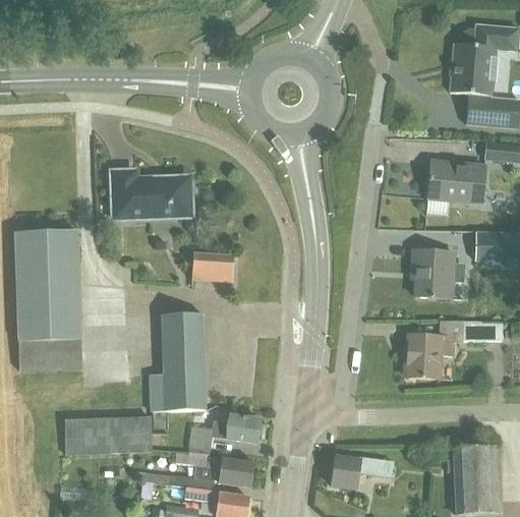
[(485,84),(489,47),(516,50),(517,27),(493,25),(478,24),(475,23),(474,27),(473,27),(472,27),(471,27),(469,29),(468,29),(467,29),(466,30),(465,30),(464,31),(463,32),(462,33),(461,33),(460,34),(459,35),(459,37),(458,38),(458,39),(457,40),(457,42),(457,43),(453,43),(451,62),(450,75),(449,91),(455,92),(468,93),(468,94),(468,95),(467,95),(465,110),(464,122),(465,122),(488,124),(516,127),(517,127),(519,100),(489,97),(489,95),(490,95),(492,85),(487,84),(485,84)]
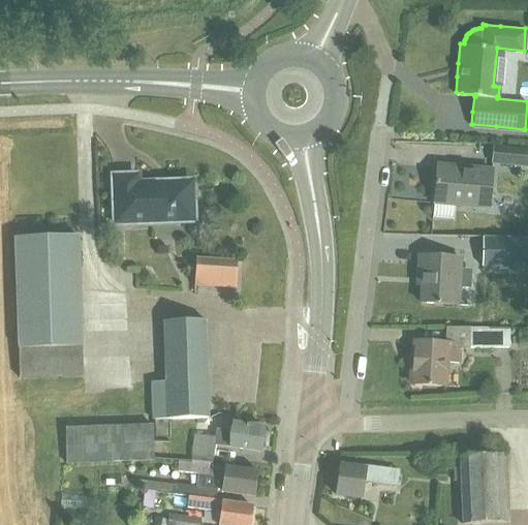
[(527,147),(522,147),(493,144),(492,160),(527,163),(527,147)]
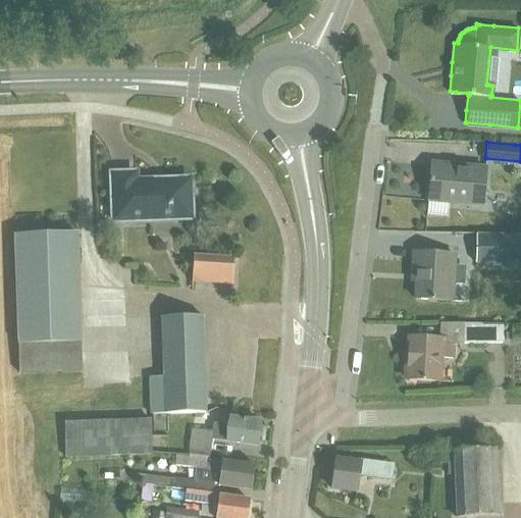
[(481,202),(484,165),(431,161),(427,198),(481,202)]
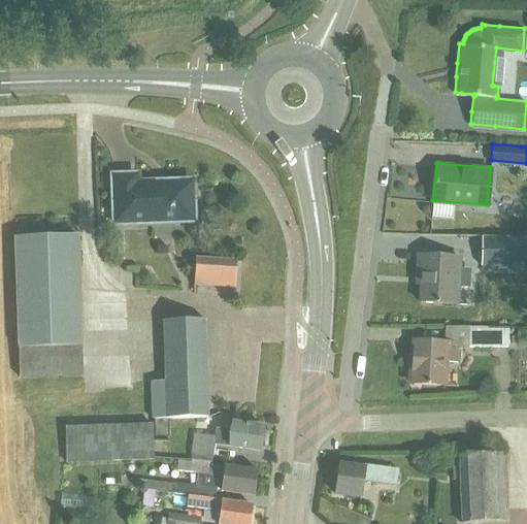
[(136,173),(112,174),(114,222),(154,220),(154,216),(169,216),(169,220),(194,219),(192,179),(166,181),(166,183),(153,184),(152,182),(137,182),(136,173)]
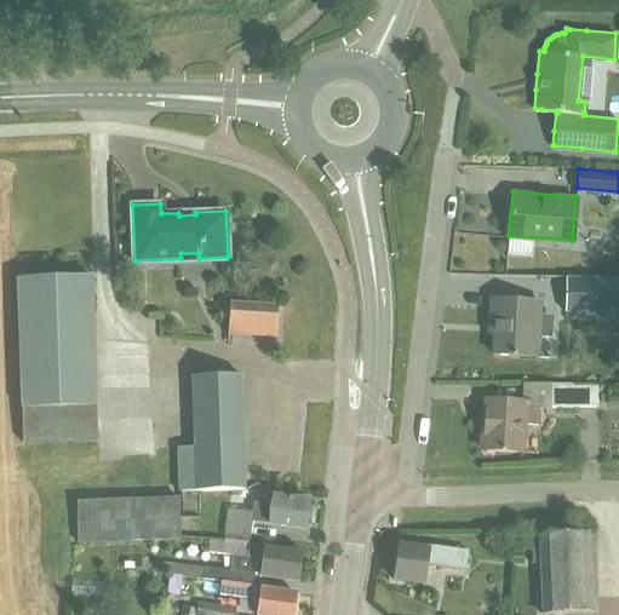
[(566,274),(565,309),(618,309),(618,275),(575,274),(566,274)]
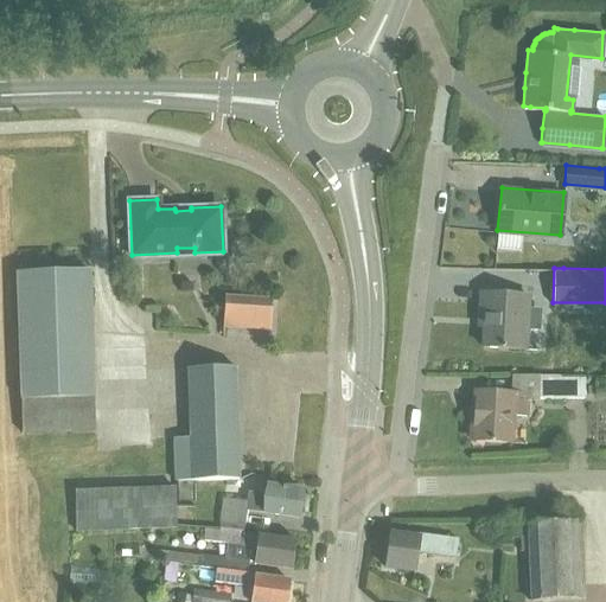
[(21,431),(95,429),(90,271),(17,274),(21,431)]
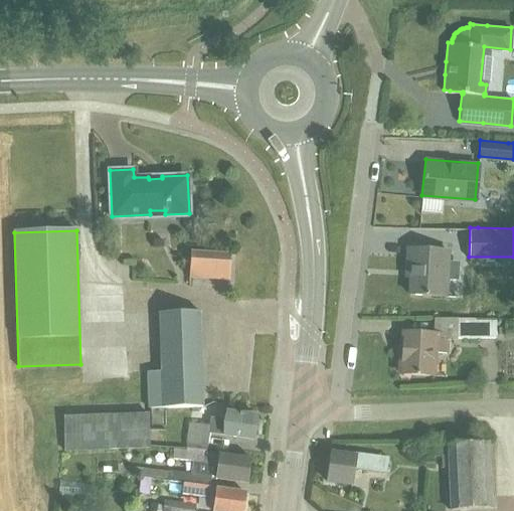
[(407,245),(406,267),(410,267),(408,292),(445,294),(446,278),(458,279),(459,260),(447,260),(448,248),(407,245)]
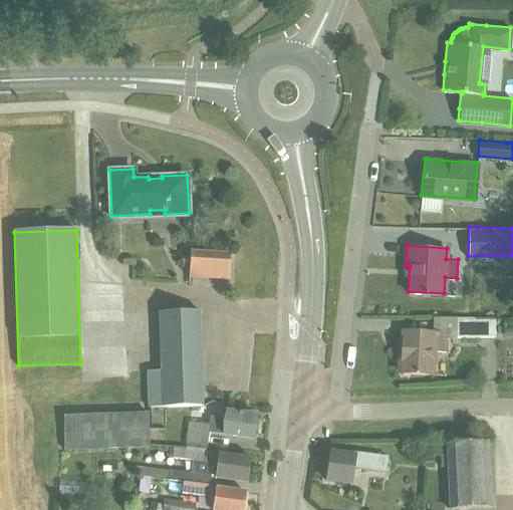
[(229,263),(230,252),(213,251),(190,249),(188,269),(188,274),(189,274),(200,275),(228,276),(229,263)]
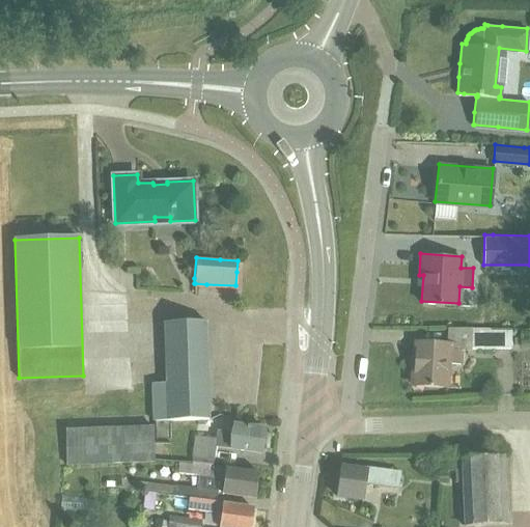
[(152,418),(208,417),(205,319),(164,320),(166,381),(151,381),(152,418)]
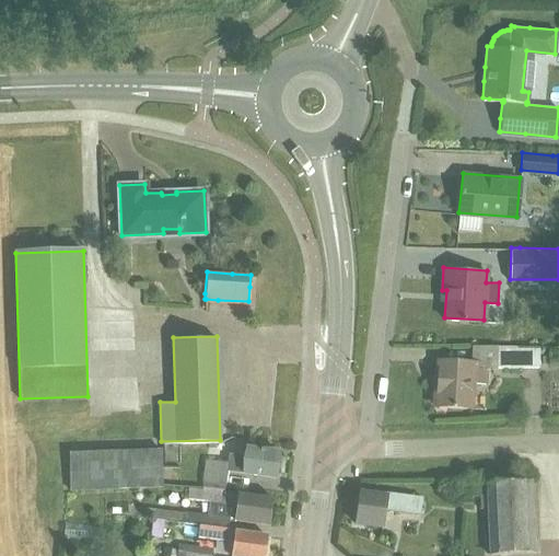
[(438,358),(435,404),(470,406),(472,381),(487,382),(487,368),(497,368),(497,365),(536,365),(536,344),(498,344),(472,344),(470,360),(438,358)]
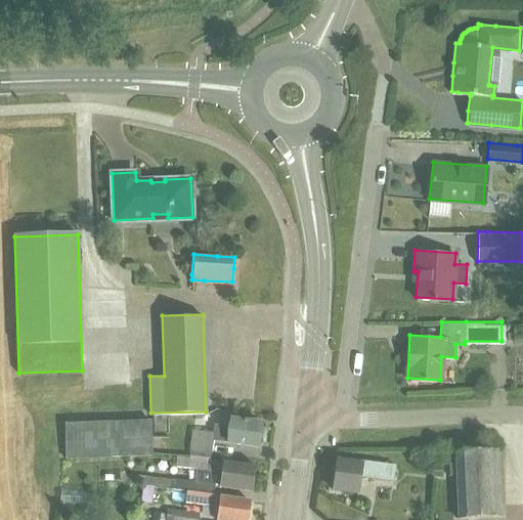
[(257,444),(260,421),(230,417),(229,424),(214,422),(213,430),(192,428),(189,448),(211,451),(212,438),(257,444)]
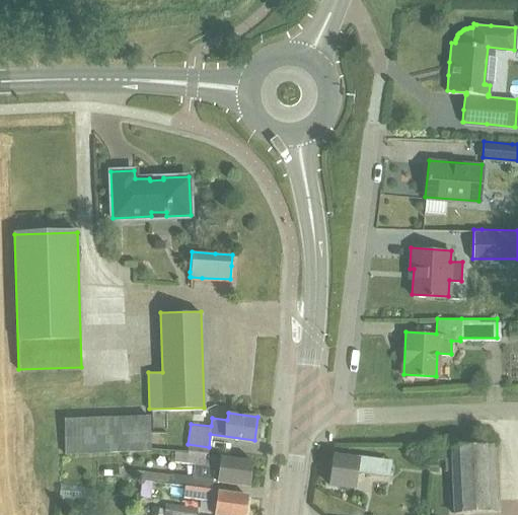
[(65,452),(151,448),(149,416),(63,420),(65,452)]
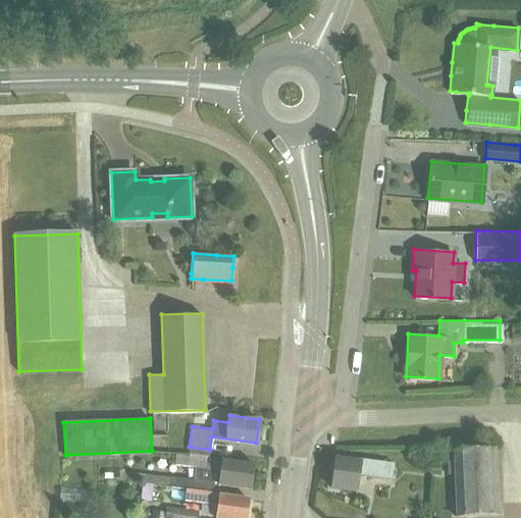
[(498,513),(496,446),(424,449),(425,460),(454,459),(456,515),(498,513)]
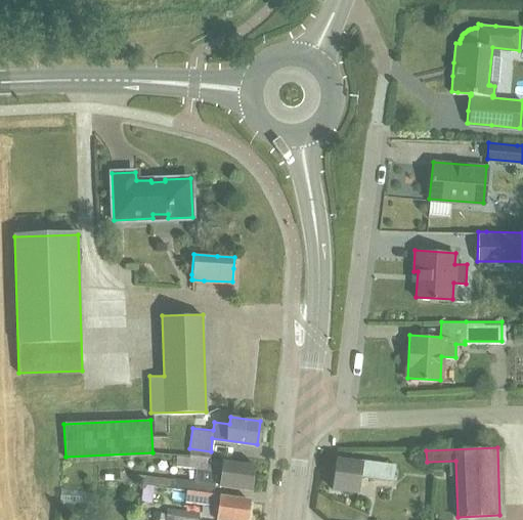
[(186,488),(214,492),(215,482),(219,483),(219,484),(251,489),(254,465),(210,459),(210,457),(189,455),(189,456),(177,455),(176,464),(195,467),(193,479),(173,477),(171,486),(186,488)]
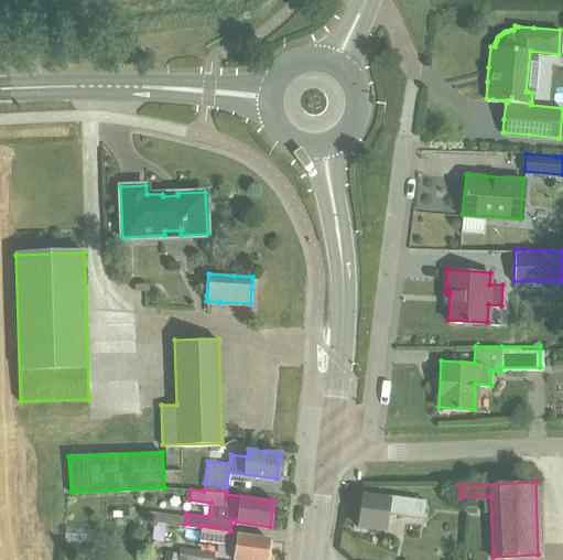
[(422,517),(424,498),(388,493),(388,496),(361,492),(357,525),(385,528),(387,512),(422,517)]
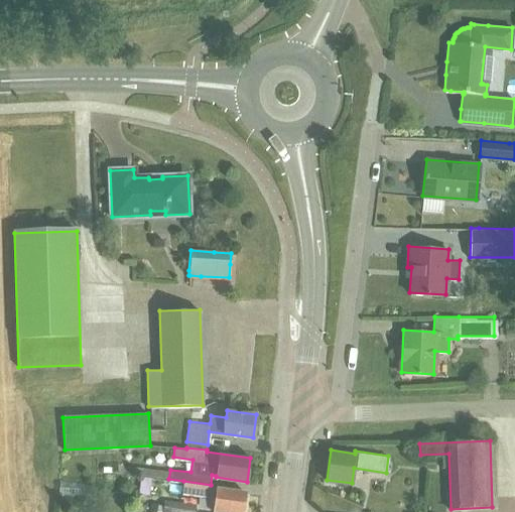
[(133,465),(132,474),(168,479),(170,470),(133,465)]
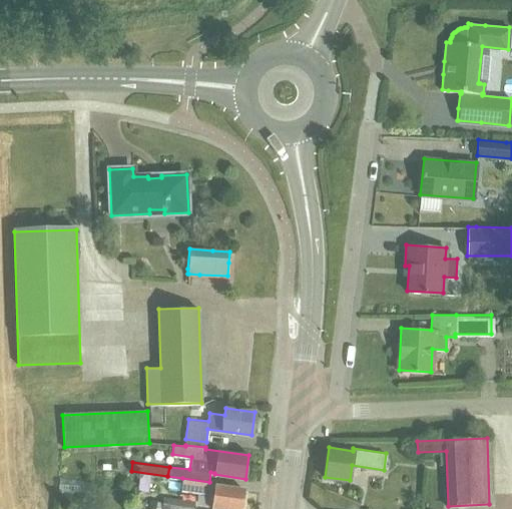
[(209,482),(182,478),(180,490),(212,494),(210,508),(215,508),(240,508),(244,488),(214,484),(214,482),(209,482)]
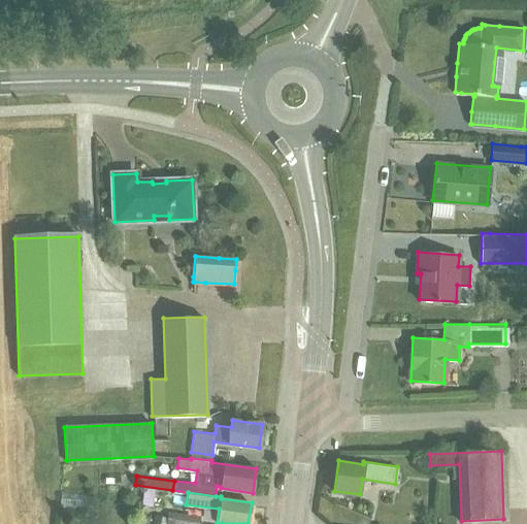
[(164,523),(198,523),(199,515),(166,511),(166,516),(164,523)]
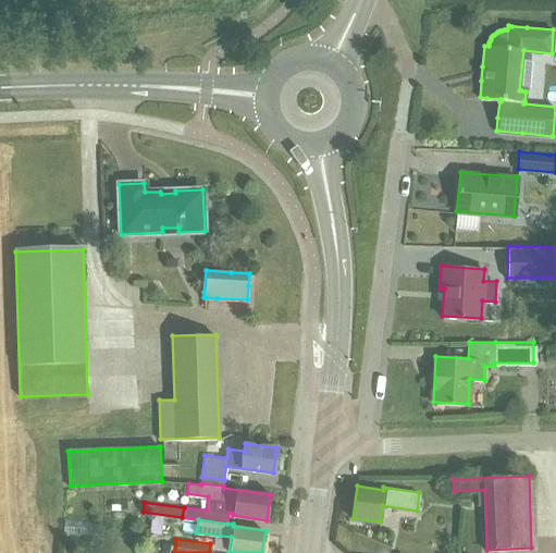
[(170,552),(173,552),(175,544),(163,543),(162,552),(170,552)]
